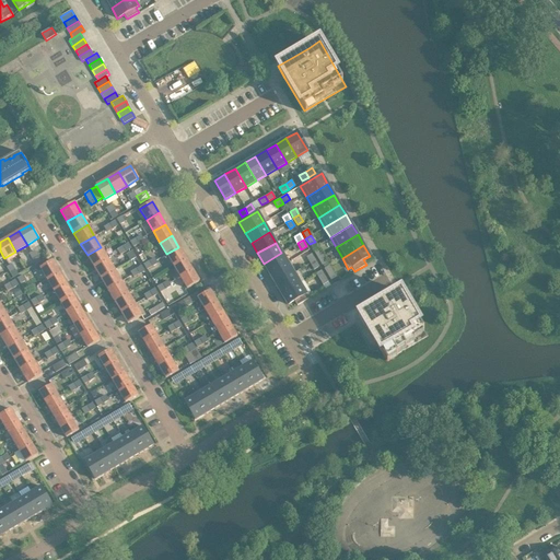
[(94,267),(107,258),(101,247),(88,255),(94,267)]
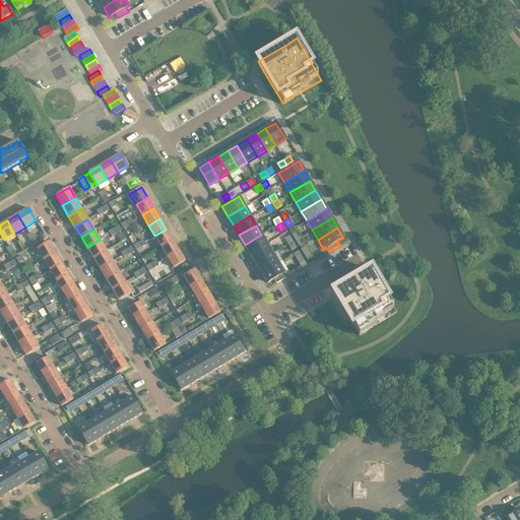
[(172,240),(166,230),(154,236),(160,247),(172,240)]
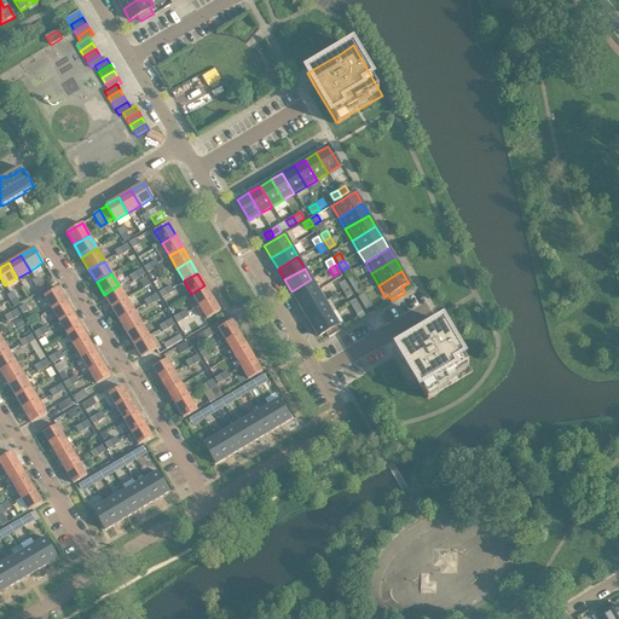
[(351,285),(357,282),(353,276),(347,278),(351,285)]
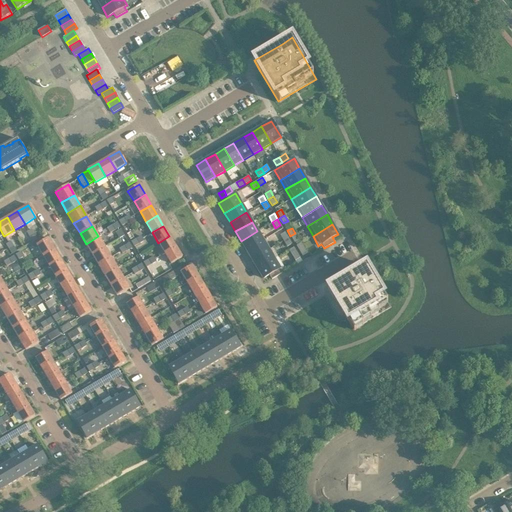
[(263,240),(257,231),(241,241),(246,250),(263,240)]
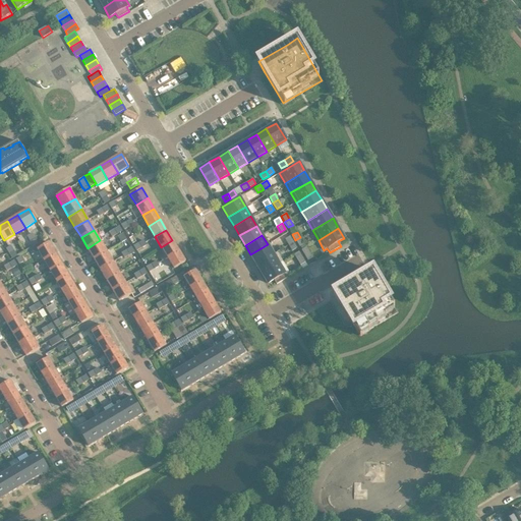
[(288,245),(293,242),(290,236),(285,239),(288,245)]
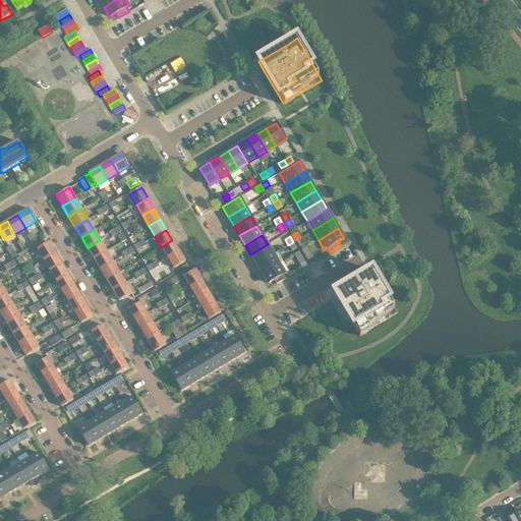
[(299,246),(304,243),(300,237),(295,240),(299,246)]
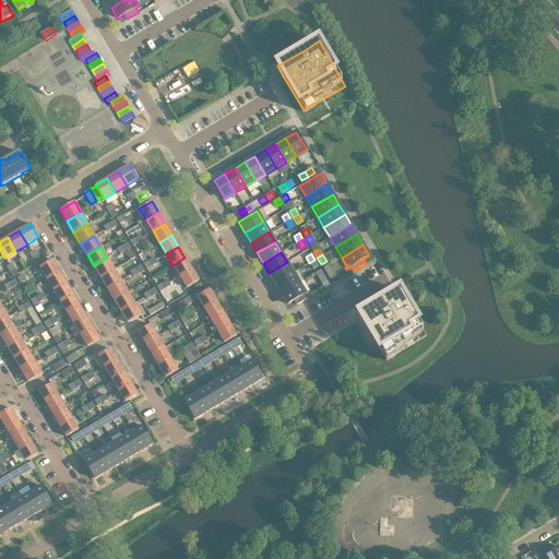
[(100,277),(115,270),(107,258),(94,266),(100,277)]
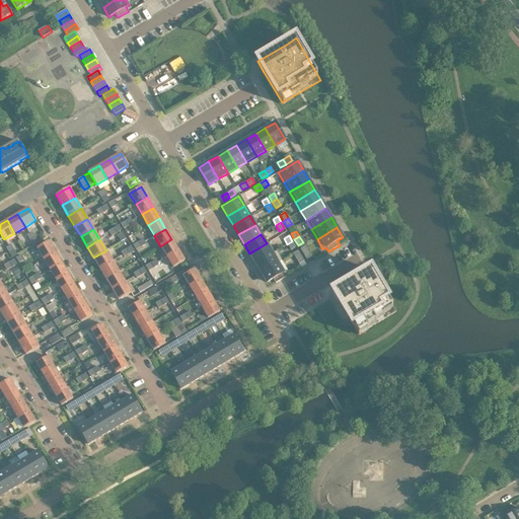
[(166,256),(178,249),(171,239),(160,246),(166,256)]
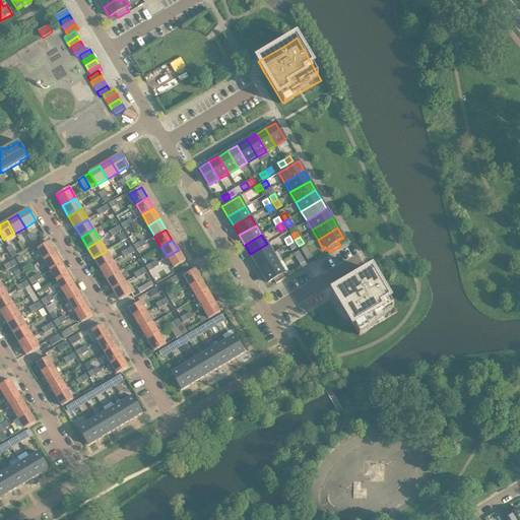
[(37,249),(44,259),(55,252),(49,242),(37,249)]
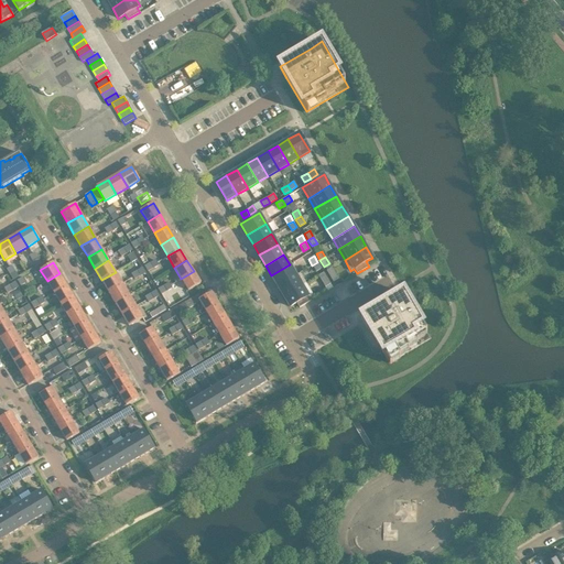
[(316,271),(321,269),(317,262),(312,266),(316,271)]
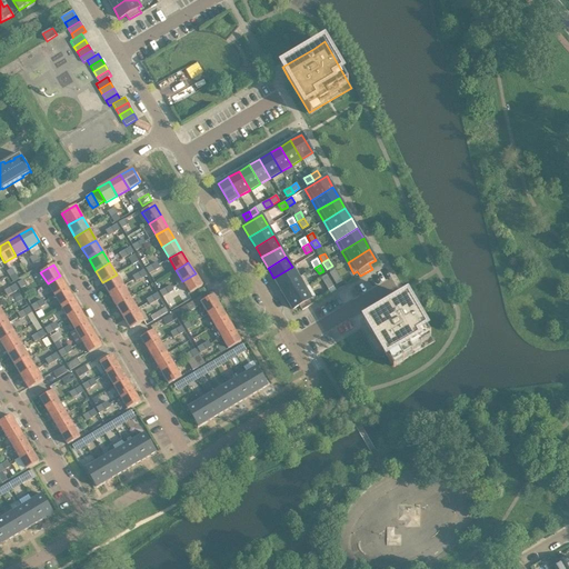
[(280,288),(298,277),(292,267),(273,278),(280,288)]
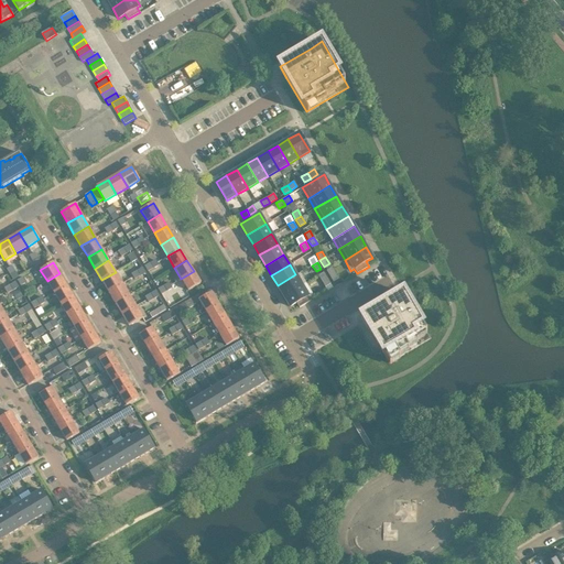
[(333,282),(338,279),(332,268),(326,271),(333,282)]
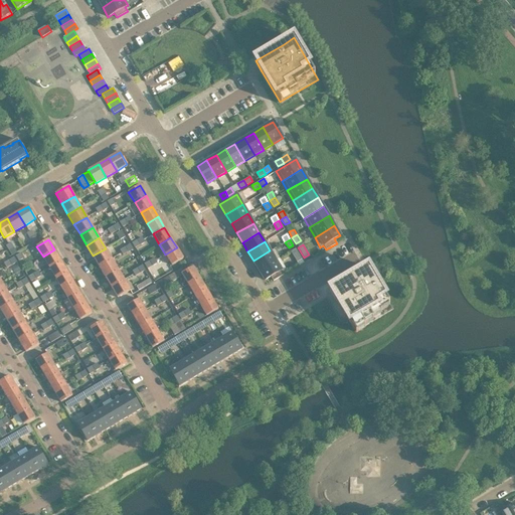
[(183,259),(177,247),(165,254),(172,265),(183,259)]
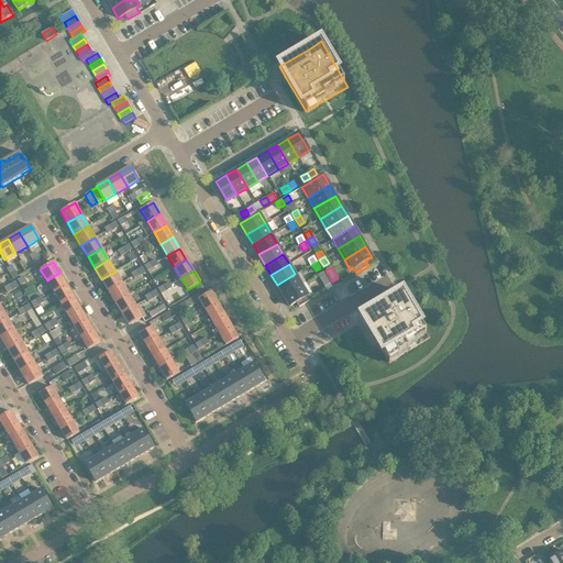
[(108,291),(122,283),(116,272),(101,279),(108,291)]
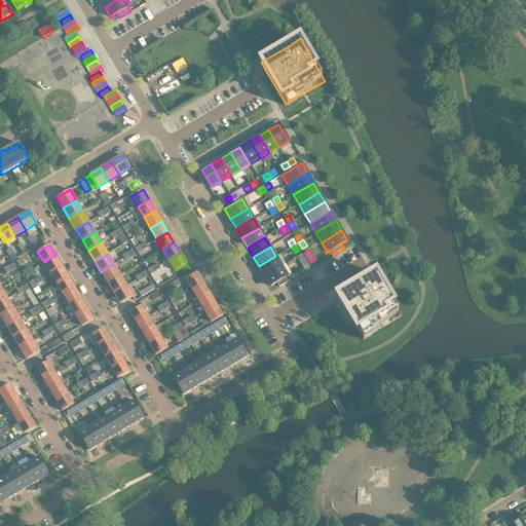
[(303,267),(308,264),(301,254),(297,257),(303,267)]
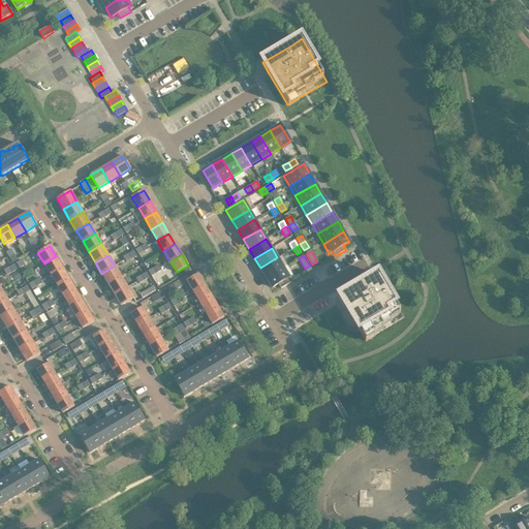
[(62,268),(56,256),(44,263),(51,274),(62,268)]
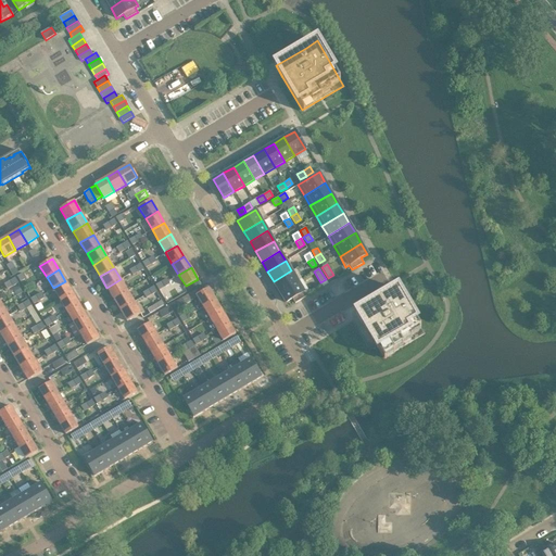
[(298,280),(291,270),(274,281),(279,291),(298,280)]
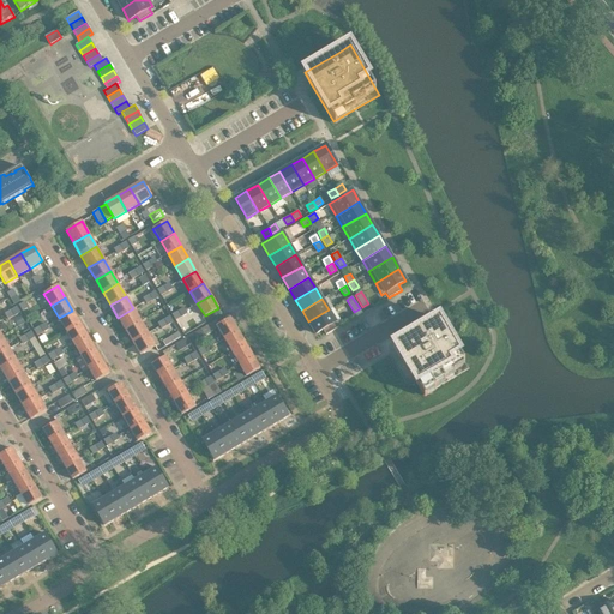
[(308,321),(315,333),(323,330),(325,335),(338,327),(337,325),(342,323),(332,307),(329,309),(308,321)]
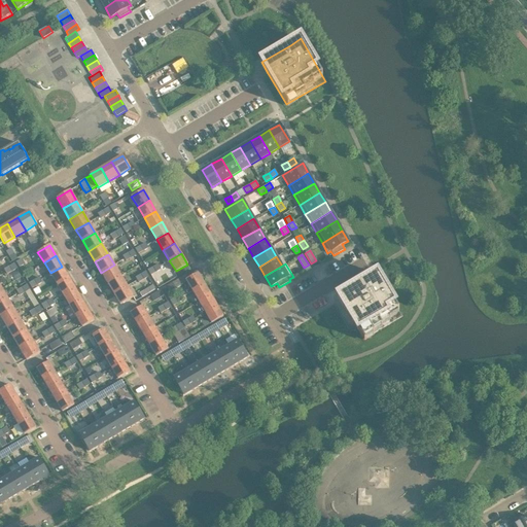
[(114,265),(101,273),(107,283),(120,275),(114,265)]
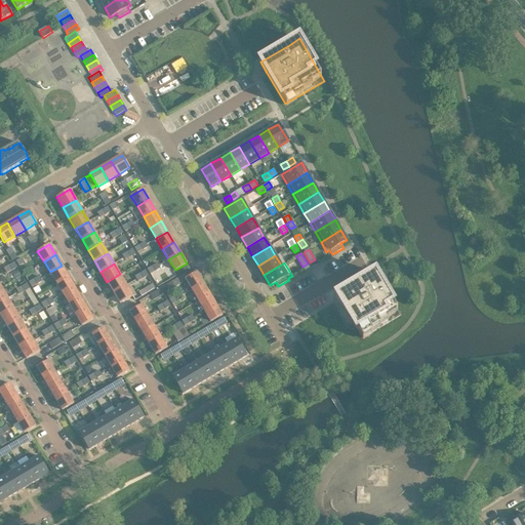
[(50,272),(56,283),(68,276),(62,266),(50,272)]
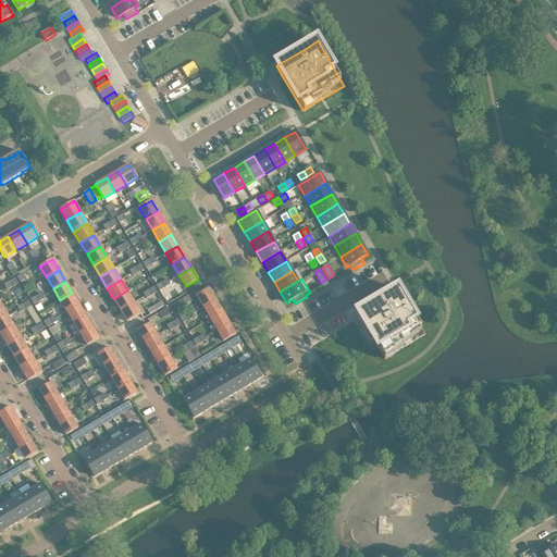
[(209,288),(196,296),(203,307),(215,300),(209,288)]
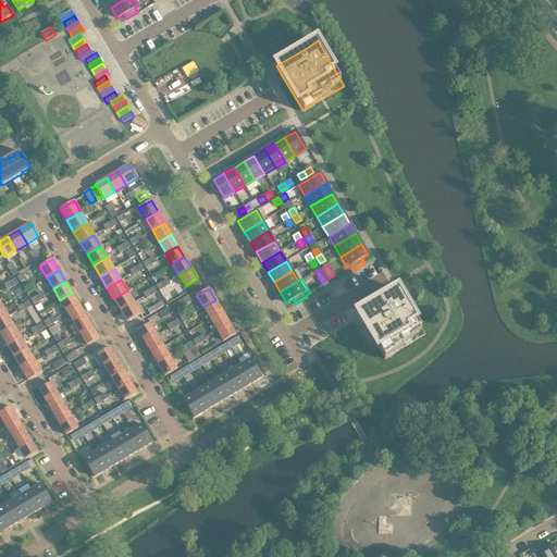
[(357,313),(384,359),(425,334),(398,289),(372,305),(357,313)]
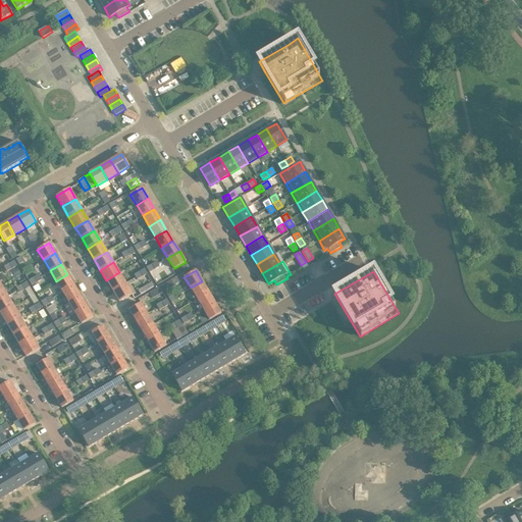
[(106,280),(112,291),(125,283),(119,272),(106,280)]
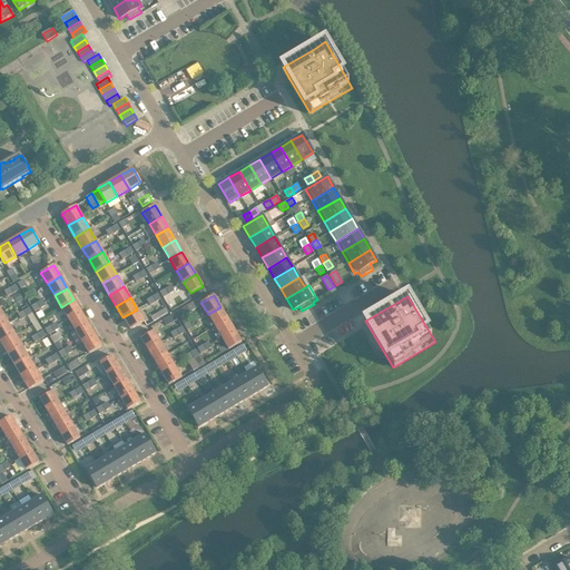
[(80,312),(74,300),(61,307),(68,318),(80,312)]
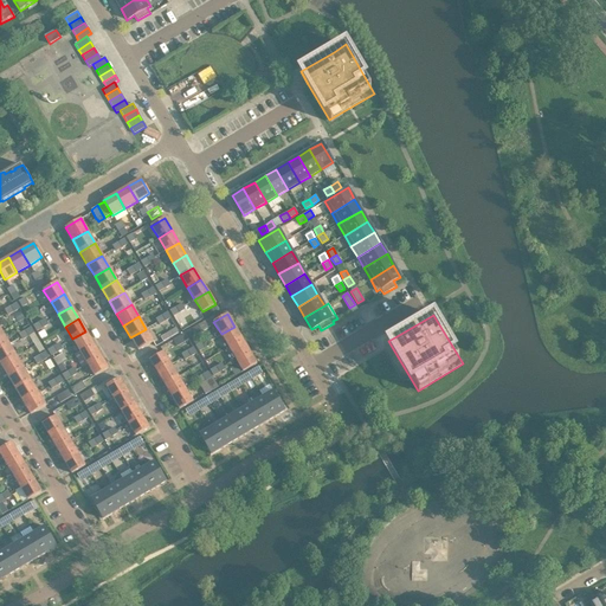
[(191,337),(202,331),(198,324),(187,331),(191,337)]
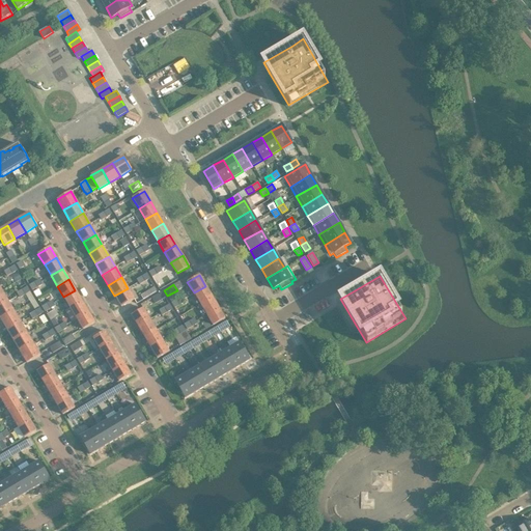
[(205,286),(194,292),(200,304),(212,297),(205,286)]
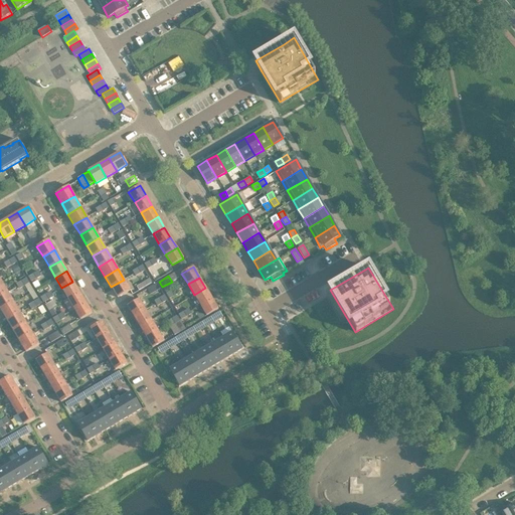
[(152,283),(149,279),(136,286),(139,290),(152,283)]
